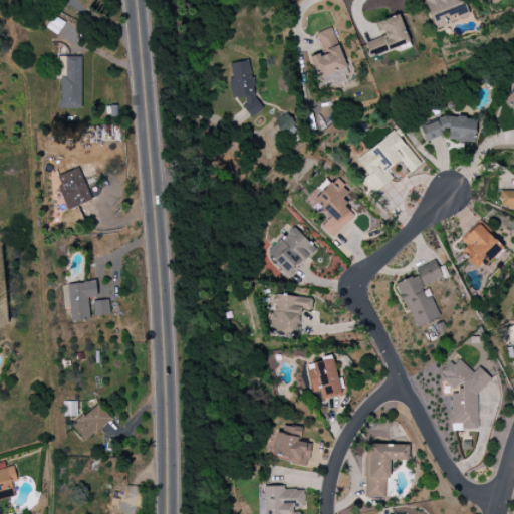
[(410,45),(401,15),(377,21),(382,37),(365,42),(369,56),(410,45)]
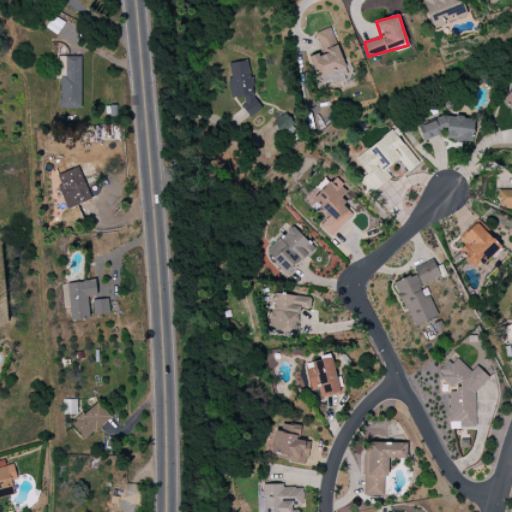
[(315,33),(322,52),(308,58),(317,80),(325,76),(330,87),(344,81),(340,72),(347,69),(329,27),(315,33)]
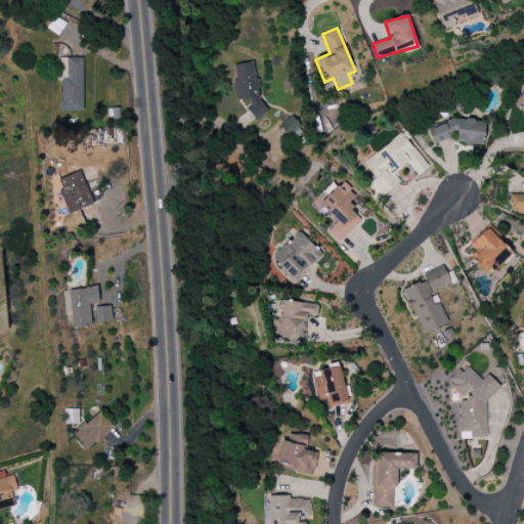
[(61,81),(61,111),(83,112),(83,58),(57,57),(56,81),(61,81)]
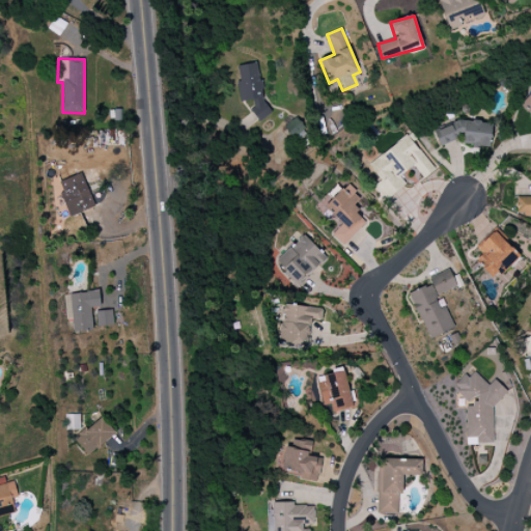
[(238,66),(240,82),(236,82),(240,102),(251,100),(253,119),(267,117),(258,63),(238,66)]
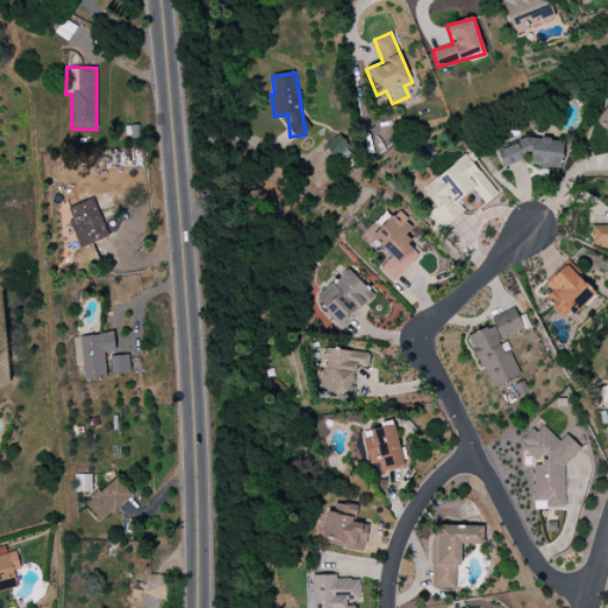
[(607,106),(597,119),(607,128),(607,106)]
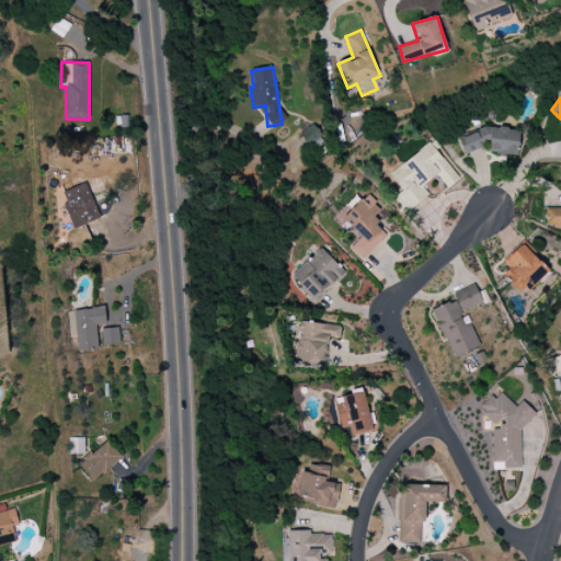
[(459,180),(430,142),(390,174),(402,191),(396,196),(408,210),(428,195),(422,186),(436,175),(447,190),(459,180)]
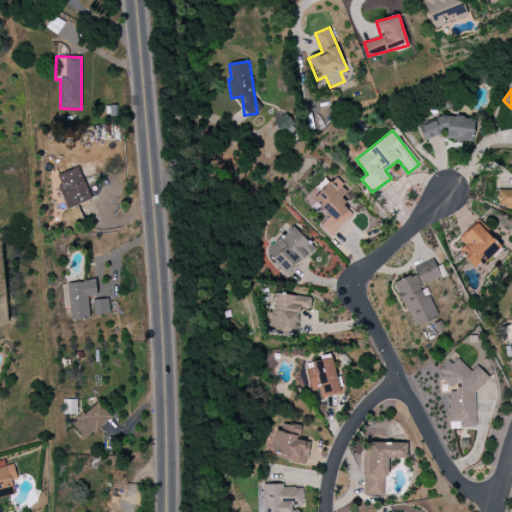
[(57,175),(60,185),(58,186),(66,209),(91,200),(79,167),(57,175)]
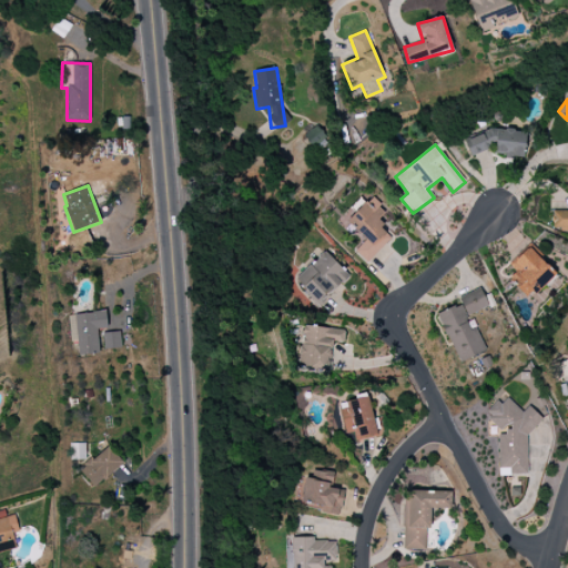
[(392,237),(382,227),(391,219),(371,198),(347,221),(366,240),(355,251),(367,263),(392,237)]
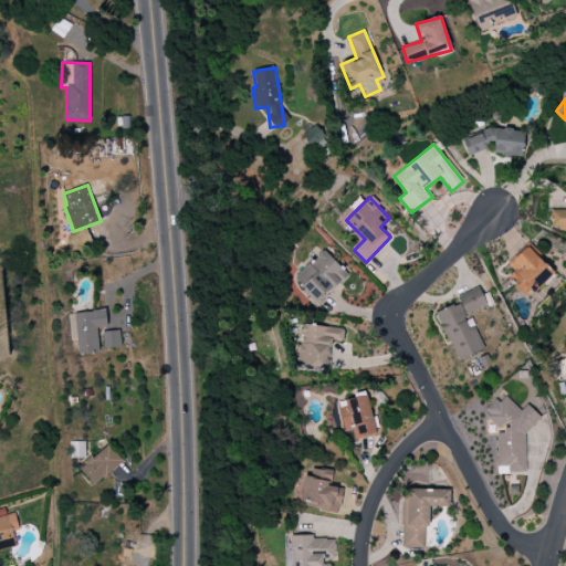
[(565,209),(549,210),(549,229),(565,228),(565,209)]
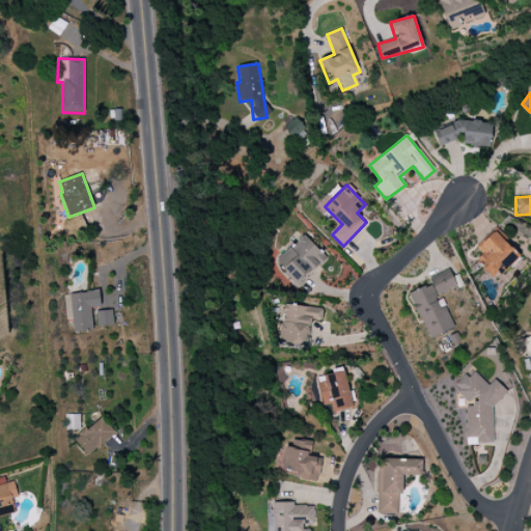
[(519,253),(494,230),(476,249),(481,253),(474,260),(496,279),(519,253)]
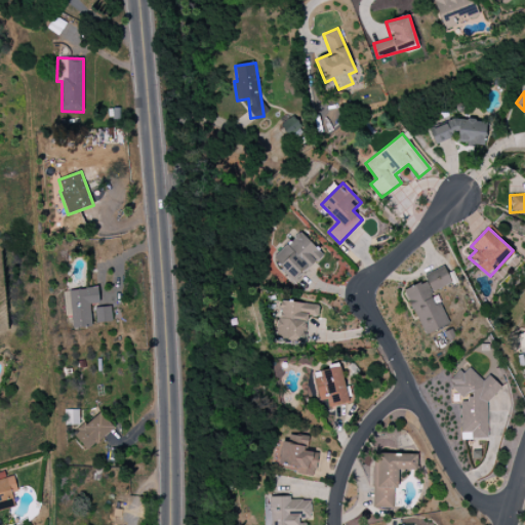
[(295,281),(322,253),(298,232),(272,259),(295,281)]
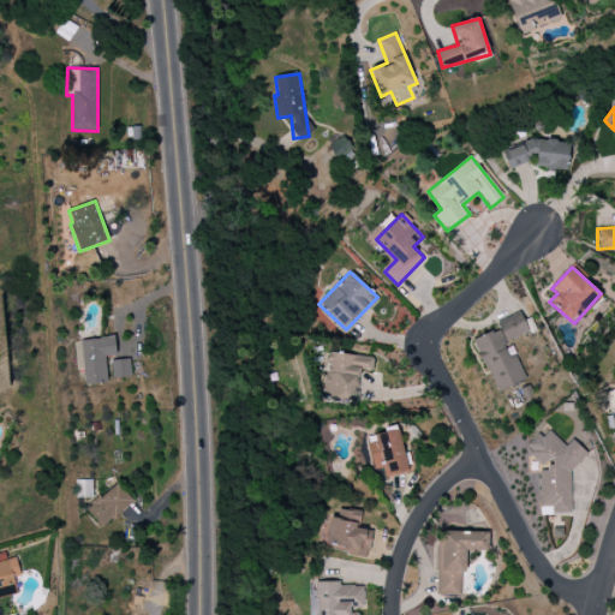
[(496,393),(526,381),(515,356),(508,358),(502,344),(529,333),(520,312),(496,323),(499,329),(473,340),(496,393)]
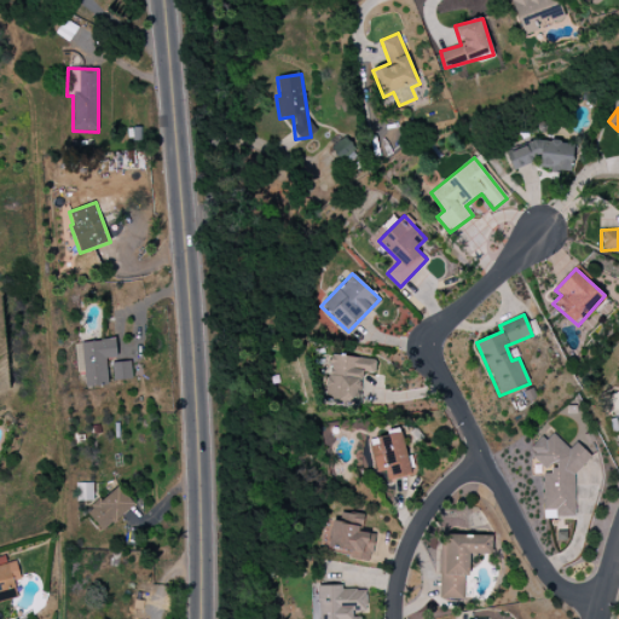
[(75,342),(76,374),(85,372),(86,387),(108,386),(106,359),(117,358),(115,340),(75,342)]
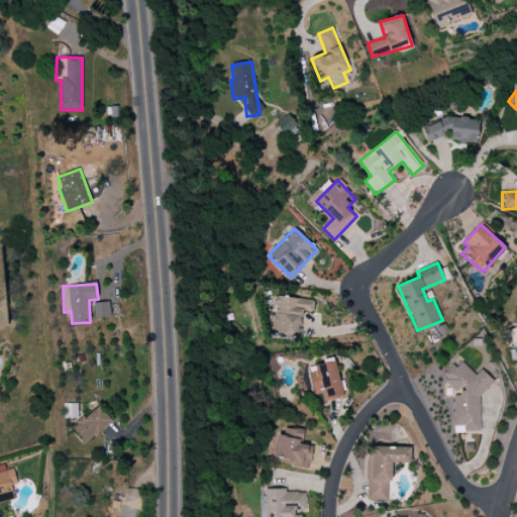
[(314,301),(277,296),(272,333),(300,337),(303,311),(312,312),(314,301)]
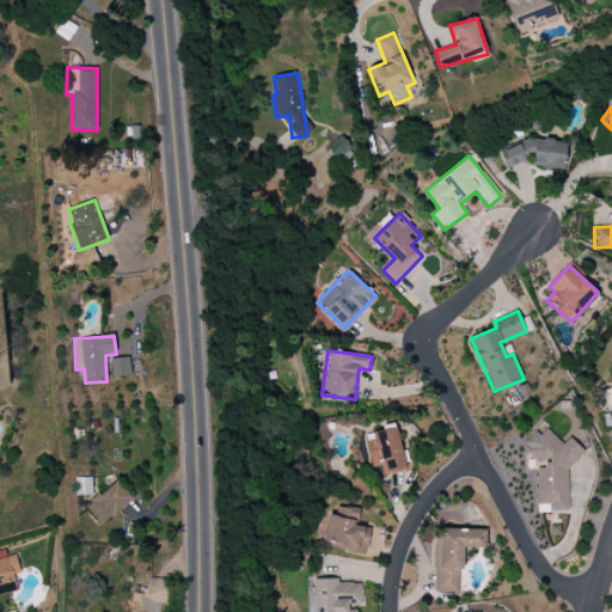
[(112,377),(130,374),(129,357),(110,359),(112,377)]
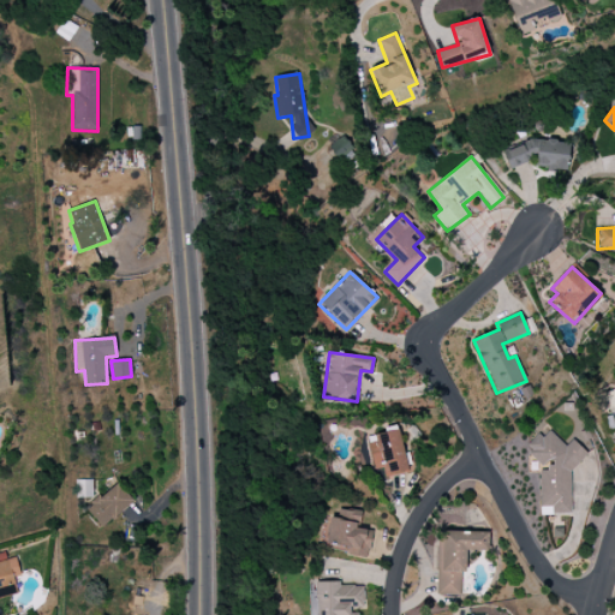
[(372,470),(383,469),(384,476),(405,473),(400,431),(369,435),(372,470)]
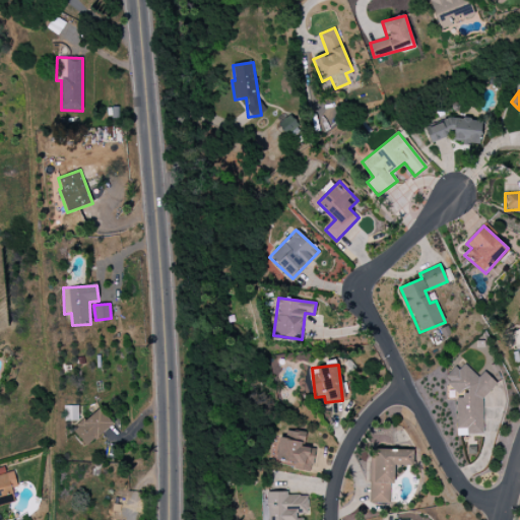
[(482,435),(481,400),(495,386),(495,382),(483,372),(478,377),(467,367),(453,368),(445,377),(445,383),(456,393),(457,430),(461,430),(467,435),(482,435)]
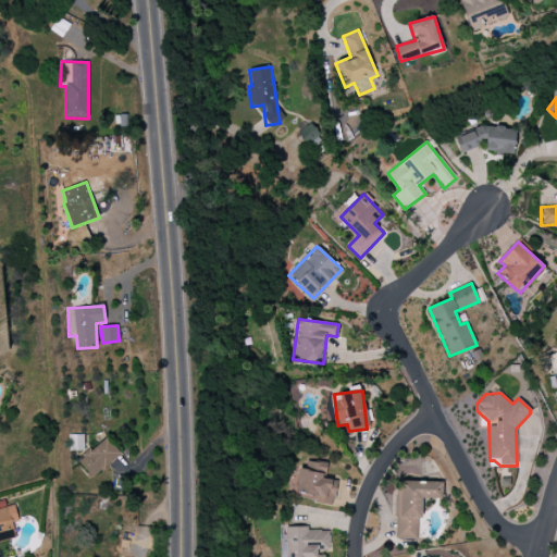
[(94,479),(121,454),(106,437),(78,461),(94,479)]
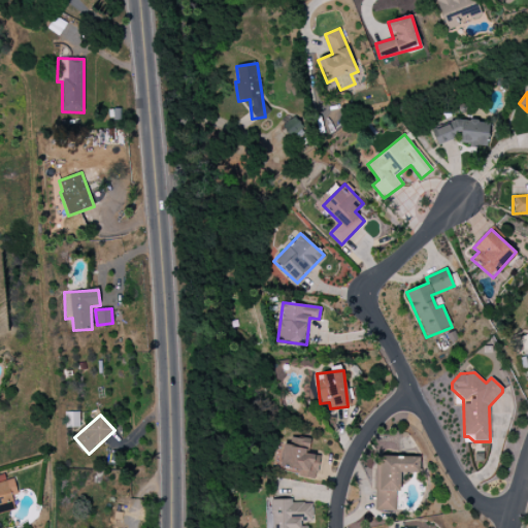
[(319,455),(307,454),(309,439),(284,435),(282,449),(276,448),(273,467),(299,470),(298,476),(316,480),(319,455)]
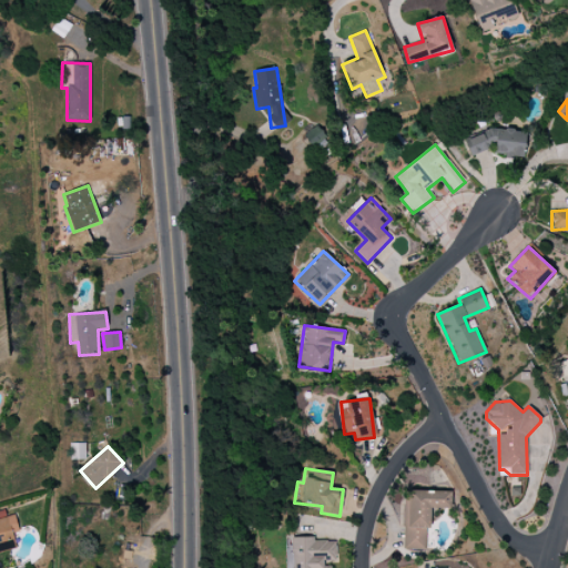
[(452,492),(406,490),(406,550),(427,550),(428,509),(452,509),(452,492)]
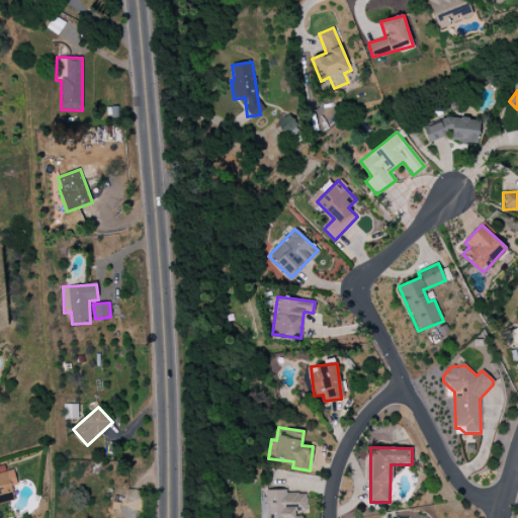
[(0,504),(15,501),(11,486),(17,485),(13,469),(6,471),(4,464),(0,464),(0,504)]
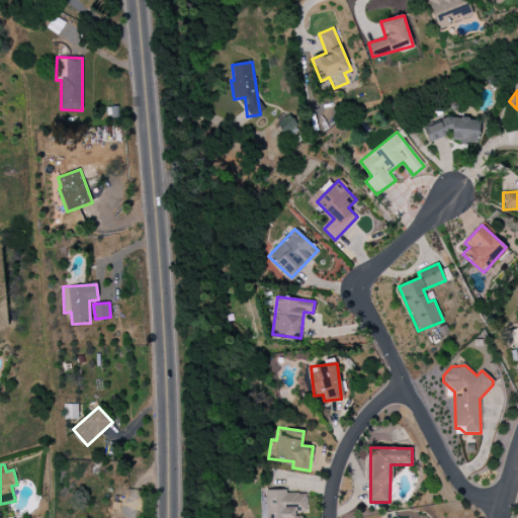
[(300,517),(301,514),(308,514),(308,492),(266,492),(265,517),(300,517)]
